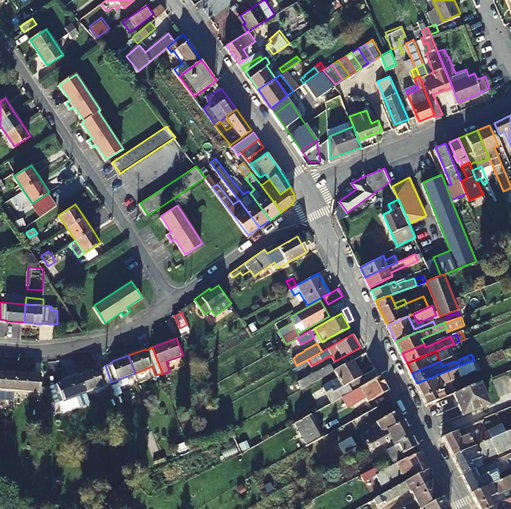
[(464,366),(462,368),(464,374),(482,366),(478,358),(474,360),(463,364),(464,366)]
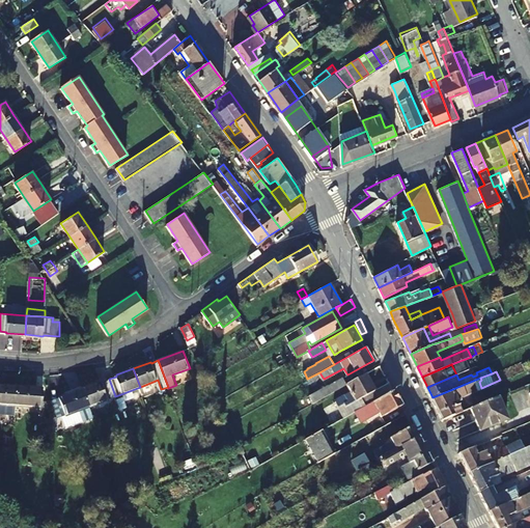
[(356,410),(380,396),(366,372),(346,383),(352,391),(345,394),(344,394),(334,399),(344,417),(356,410)]
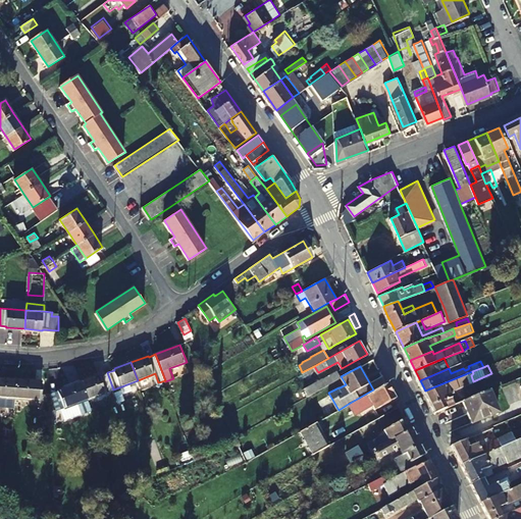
[(308,395),(341,376),(337,370),(304,387),(308,395)]
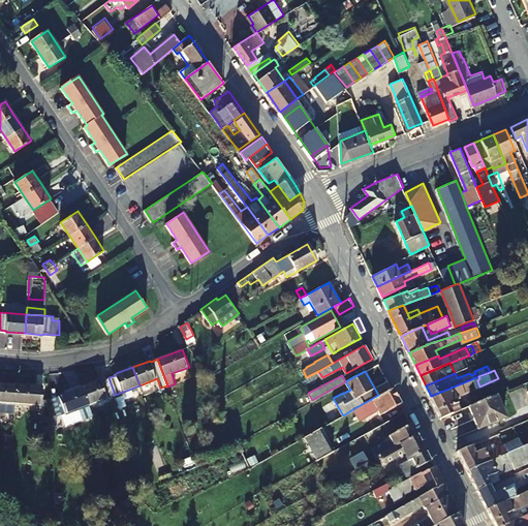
[(479,378),(478,376),(431,396),(441,416),(462,408),(458,401),(460,401),(458,396),(479,387),(477,380),(479,378)]
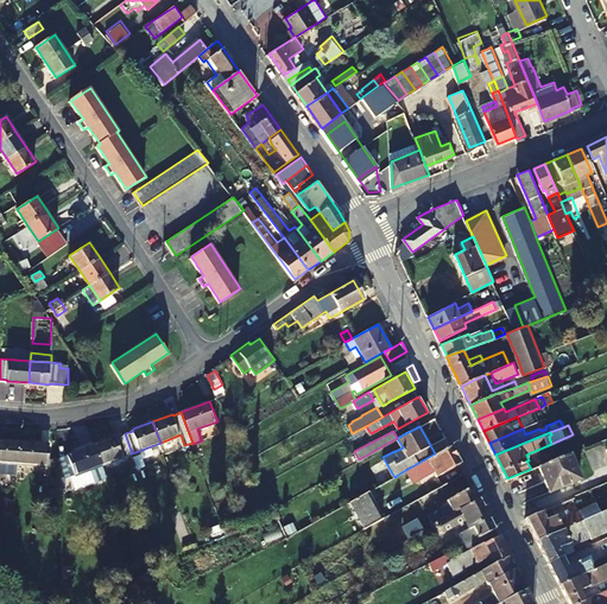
[(96,443),(103,464),(132,453),(125,433),(118,437),(117,436),(96,443)]
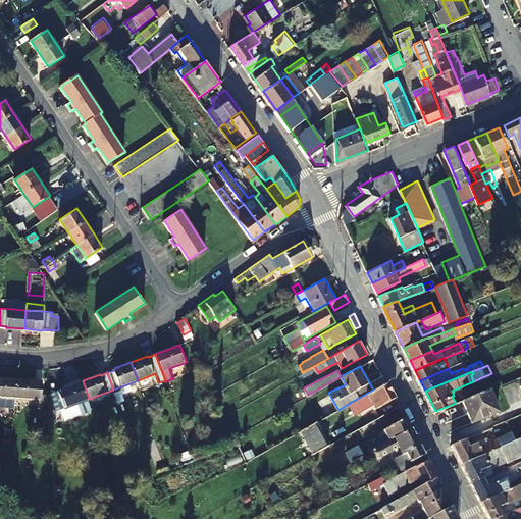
[(0,396),(16,398),(17,378),(0,377),(0,396)]
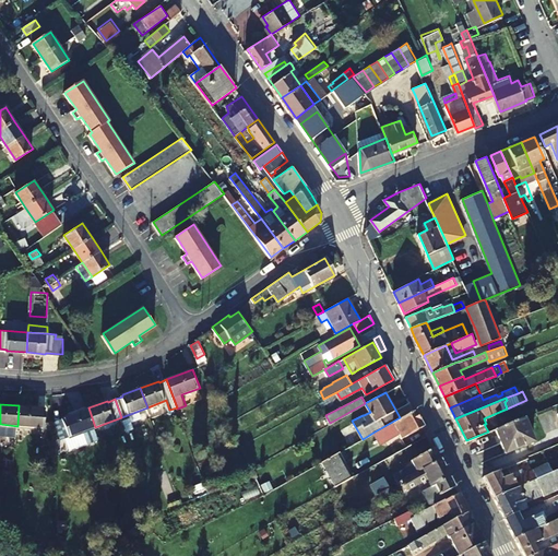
[(19,405),(18,426),(45,428),(46,407),(19,405)]
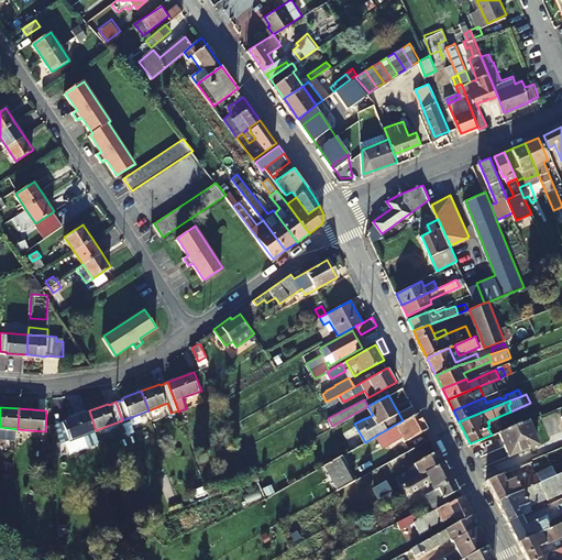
[(63,420),(70,440),(96,430),(89,410),(63,420)]
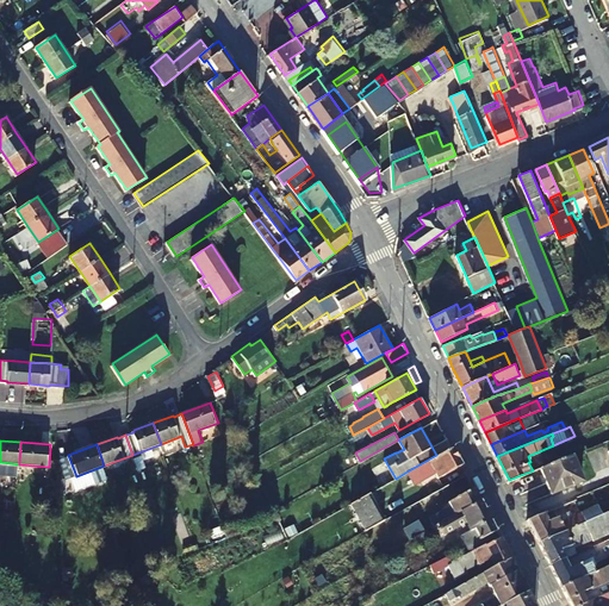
[(439,476),(461,463),(453,447),(436,455),(409,470),(415,481),(424,476),(426,478),(436,472),(439,476)]
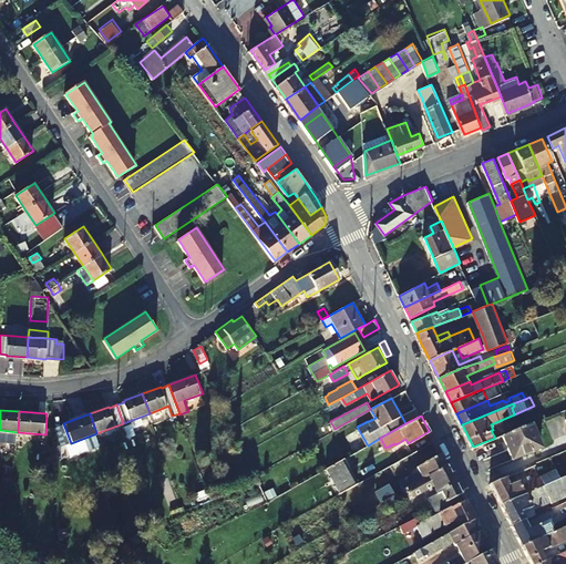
[(532,422),(504,434),(514,459),(543,448),(532,422)]
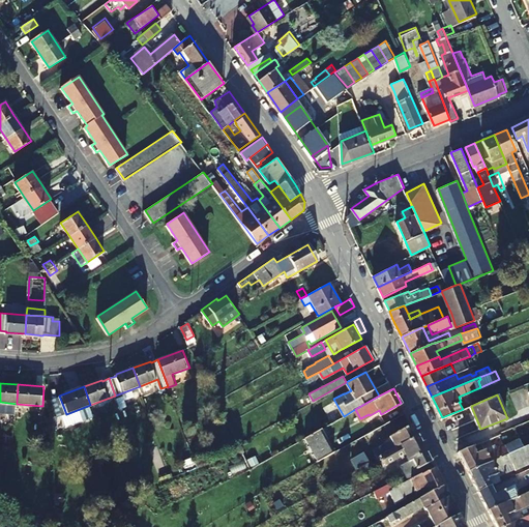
[(17,404),(0,402),(0,409),(16,411),(17,404)]
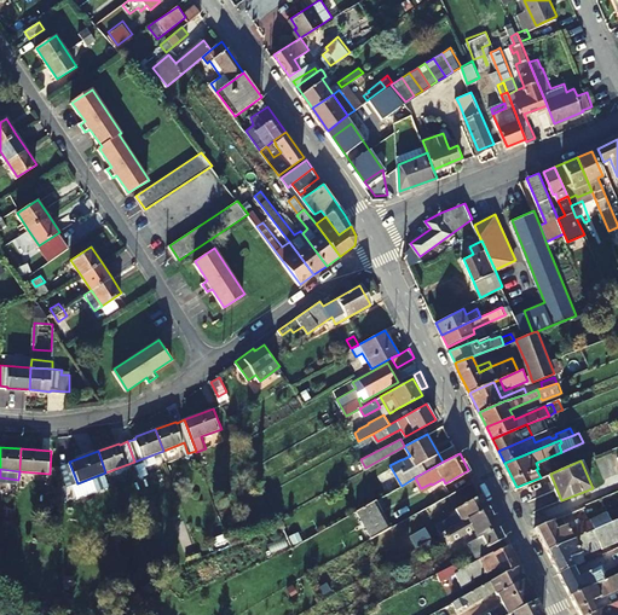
[(435,524),(440,533),(487,506),(481,494),(456,509),(457,512),(435,524)]
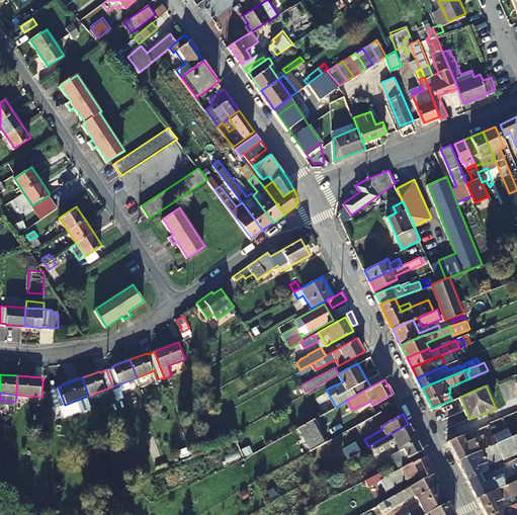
[(311,449),(325,441),(315,422),(317,421),(315,418),(298,427),(311,449)]
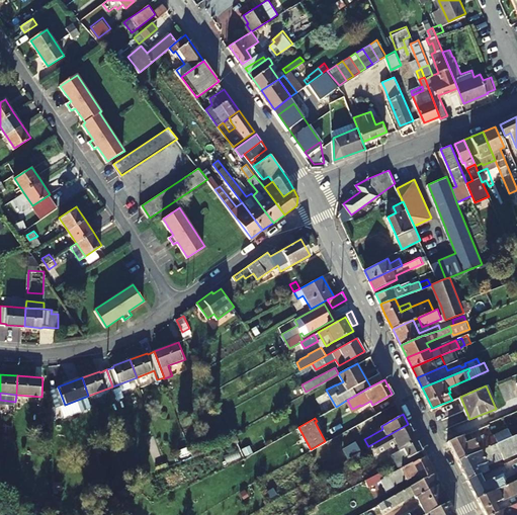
[(359,430),(370,424),(367,418),(356,424),(359,430)]
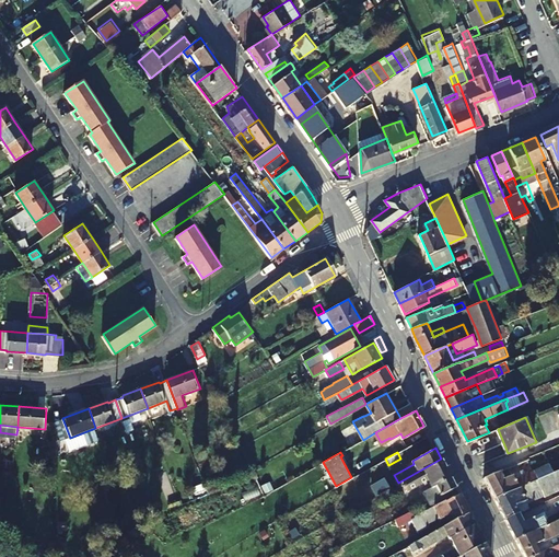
[(496,498),(558,468),(558,457),(526,473),(516,477),(514,473),(504,477),(500,470),(485,476),(496,498)]
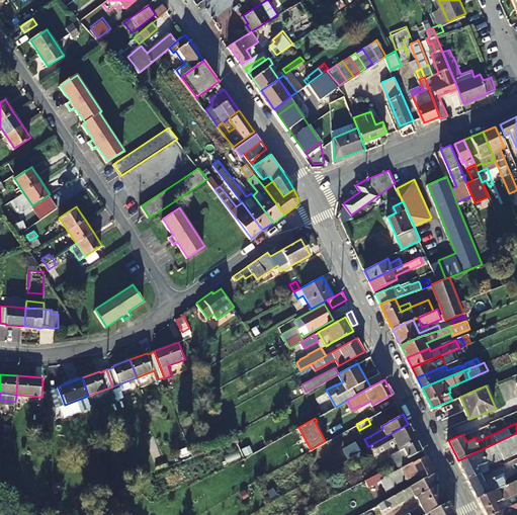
[(392,453),(399,468),(424,456),(408,424),(368,446),(366,447),(372,456),(396,443),(400,449),(392,453)]
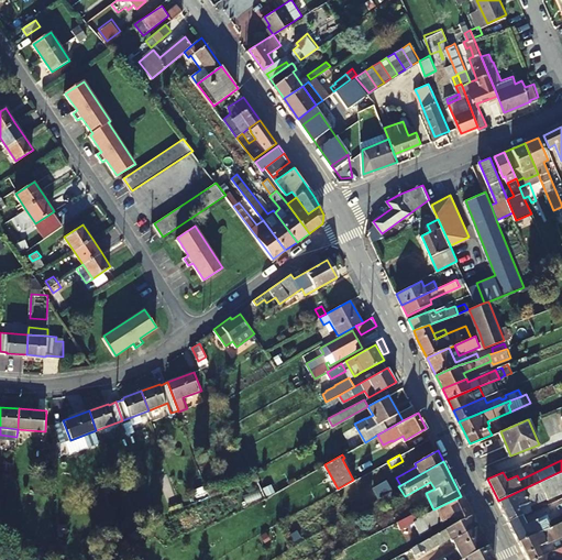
[(517,475),(519,480),(529,475),(527,470),(517,475)]
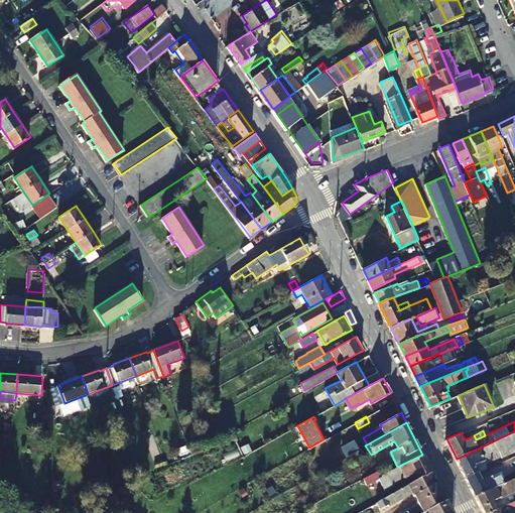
[(476,465),(501,454),(502,457),(511,453),(514,451),(514,431),(457,459),(467,478),(478,472),(480,471),(476,465)]
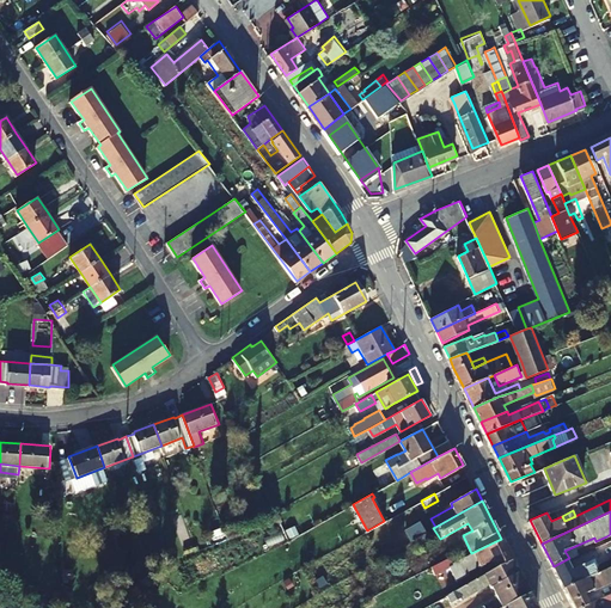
[(421,520),(407,528),(413,540),(415,539),(428,532),(421,520)]
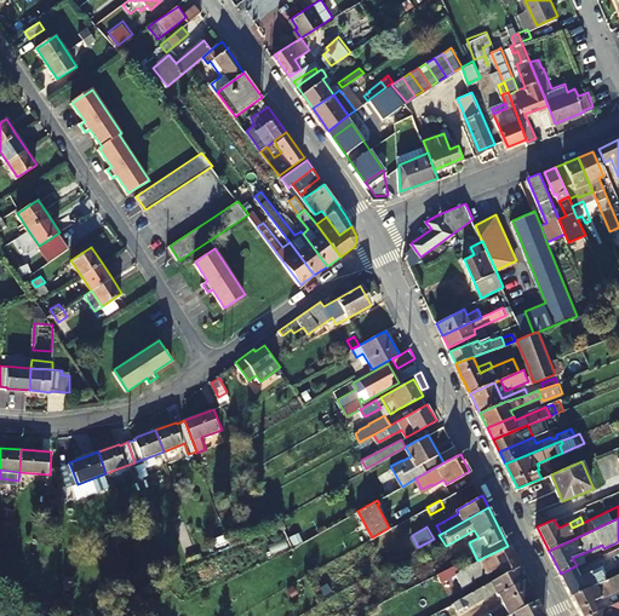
[(434,539),(420,546),(424,553),(440,546),(435,537),(434,539)]
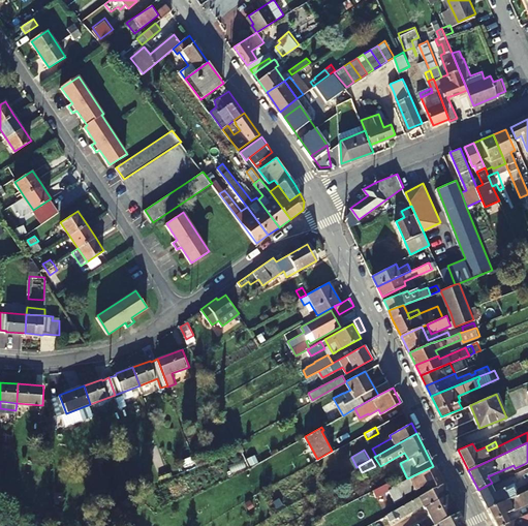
[(492,483),(525,468),(524,464),(515,468),(514,465),(488,476),(492,483)]
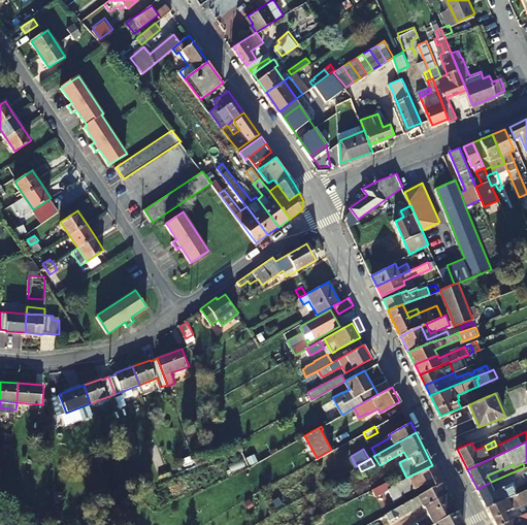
[(441,483),(432,465),(406,478),(391,485),(389,480),(372,489),(375,495),(387,490),(395,507),(441,483)]
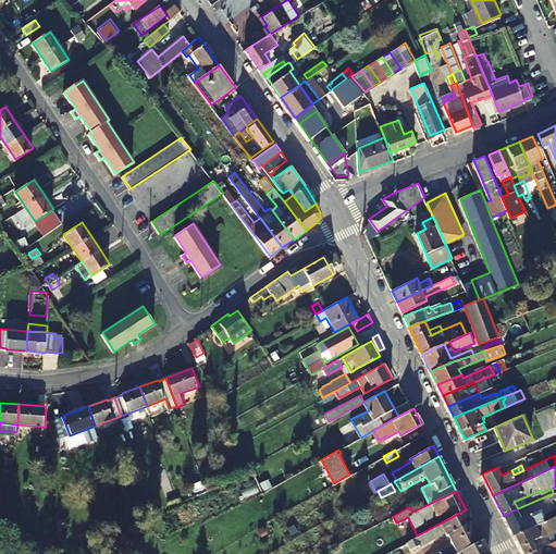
[(555,508),(550,512),(550,513),(542,516),(541,513),(532,517),(531,514),(521,518),(516,509),(504,516),(514,536),(555,515),(555,508)]
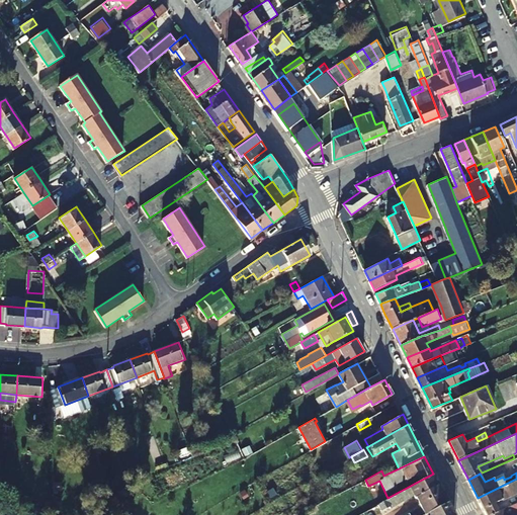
[(415,493),(421,506),(404,514),(421,514),(447,502),(433,474),(388,498),(378,503),(381,509),(390,504),(391,506),(415,493)]
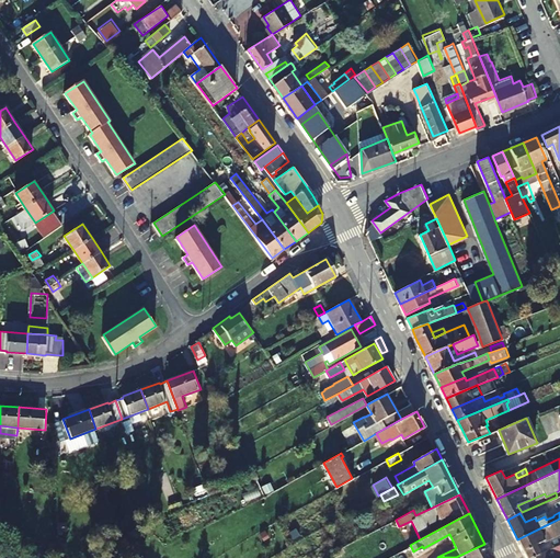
[(526,557),(529,557),(539,554),(534,545),(559,533),(559,519),(517,539),(526,557)]
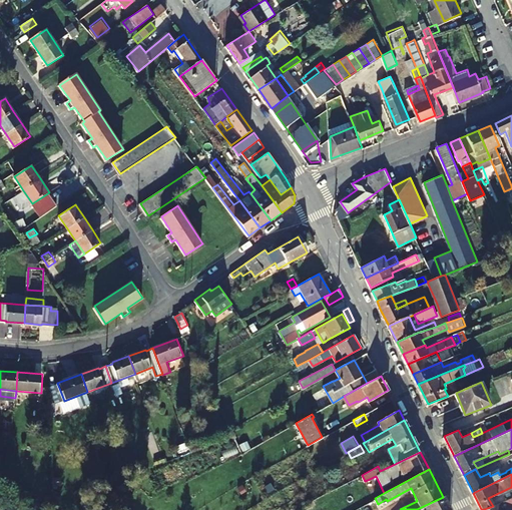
[(449,509),(443,497),(417,509),(449,509)]
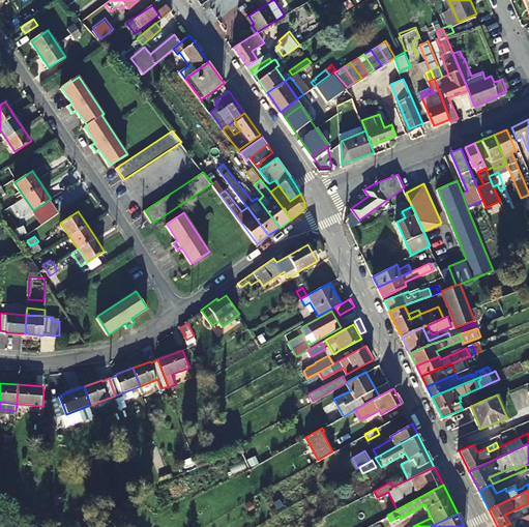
[(528,514),(509,523),(500,526),(525,526),(528,524),(528,514)]
